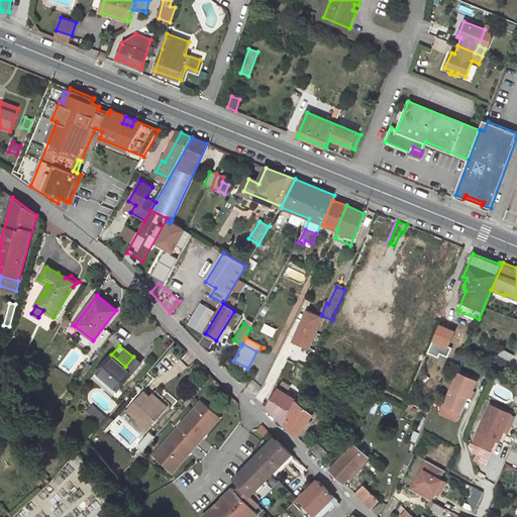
[(425,356),(418,353),(415,360),(421,364),(425,356)]
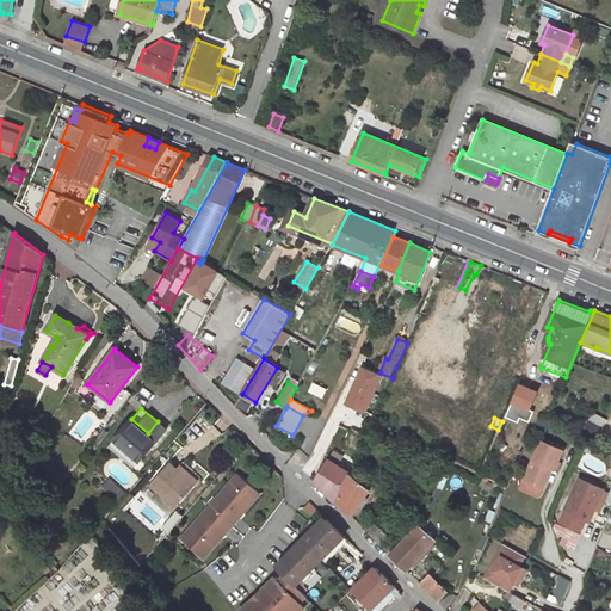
[(140,461),(166,430),(158,421),(148,433),(131,419),(113,439),(140,461)]
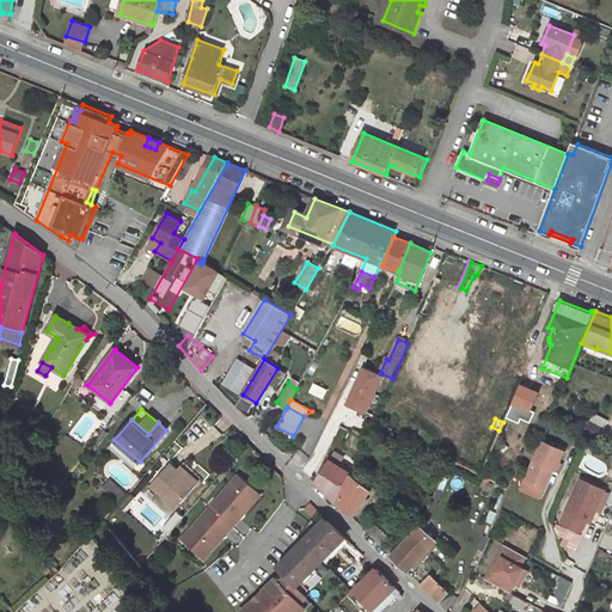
[(352,432),(367,439),(372,427),(357,420),(352,432)]
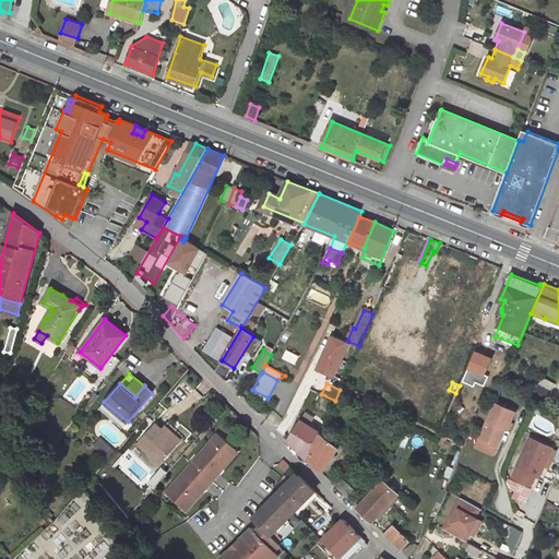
[(310,393),(298,387),(286,413),(297,419),(310,393)]
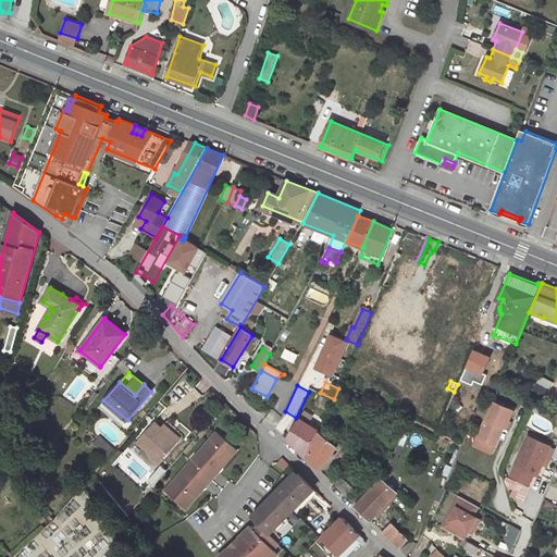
[(264,400),(267,396),(251,388),(249,392),(264,400)]
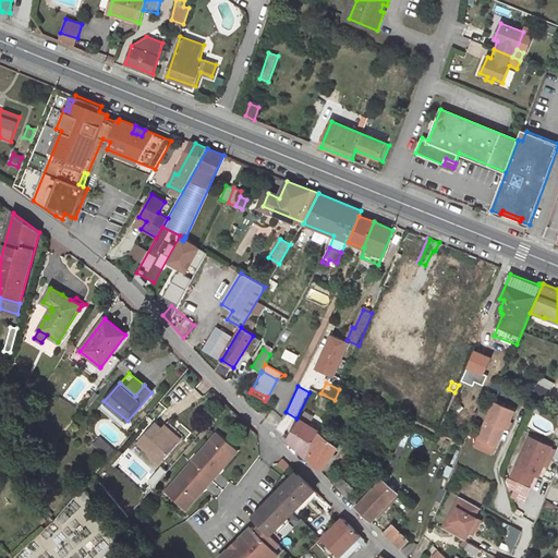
[(315,405),(329,412),(335,400),(320,393),(315,405)]
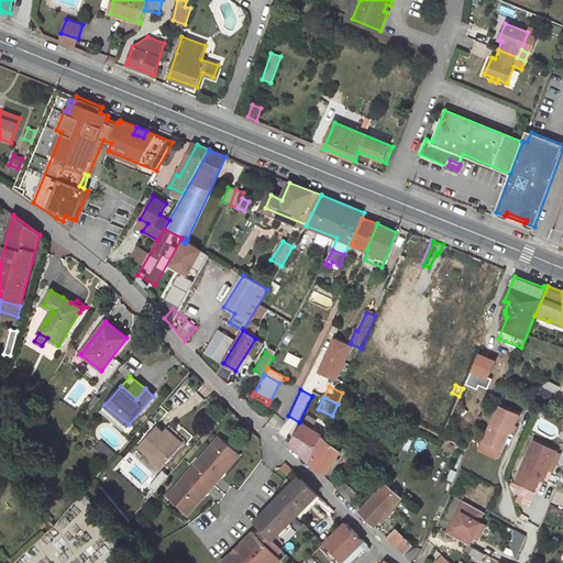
[(499,406),(483,442),(500,450),(508,431),(511,432),(519,415),(499,406)]
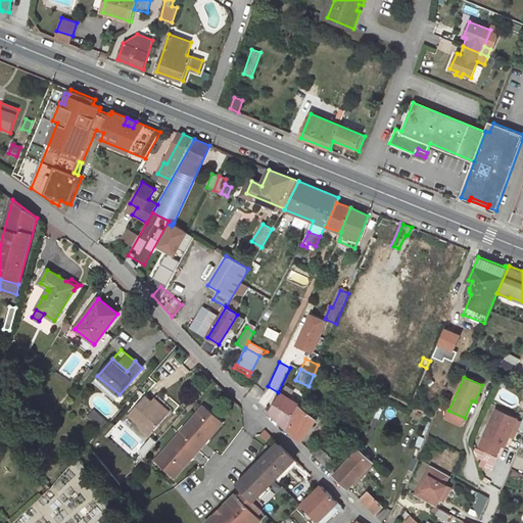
[(286,387),(270,413),(288,430),(299,405),(288,398),(293,391),(286,387)]
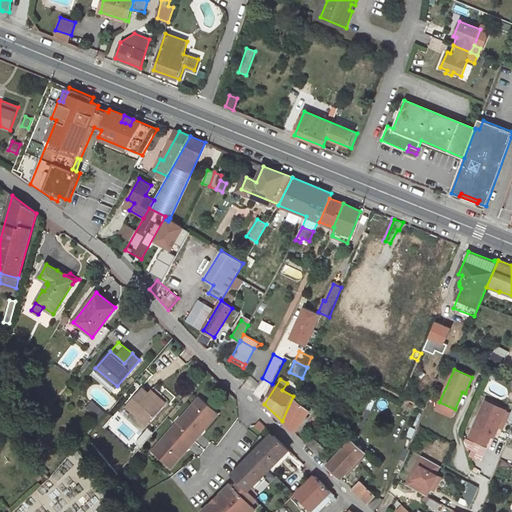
[(143,388),(126,407),(146,425),(163,407),(149,394),(143,388)]
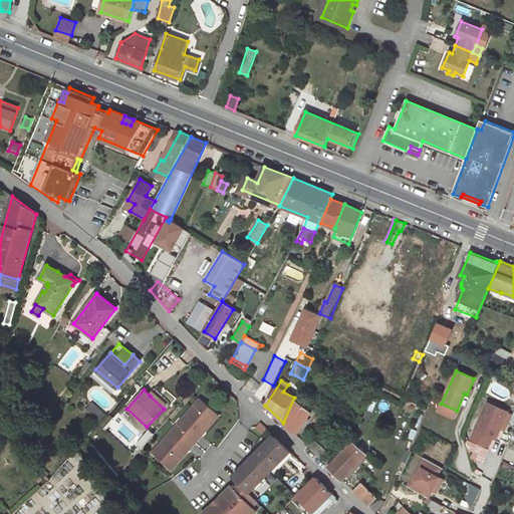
[(150,396),(164,409),(167,405),(153,392),(150,396)]
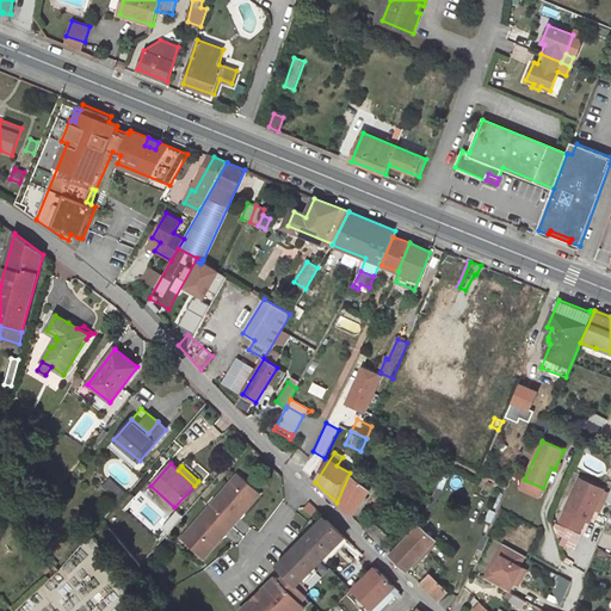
[(337,503),(352,517),(370,492),(350,473),(337,503)]
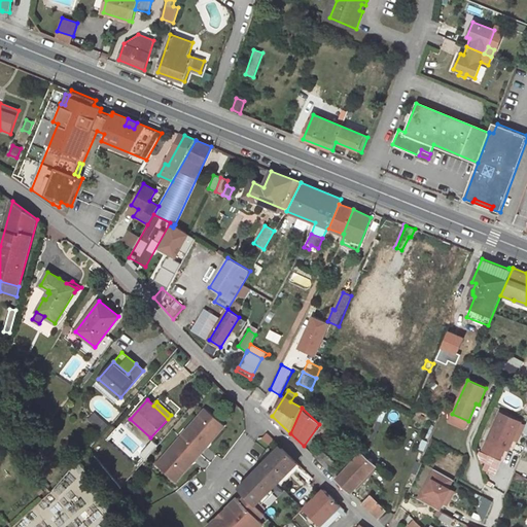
[(521,422),(499,413),(483,450),(500,458),(504,448),(508,450),(513,441),(521,422)]
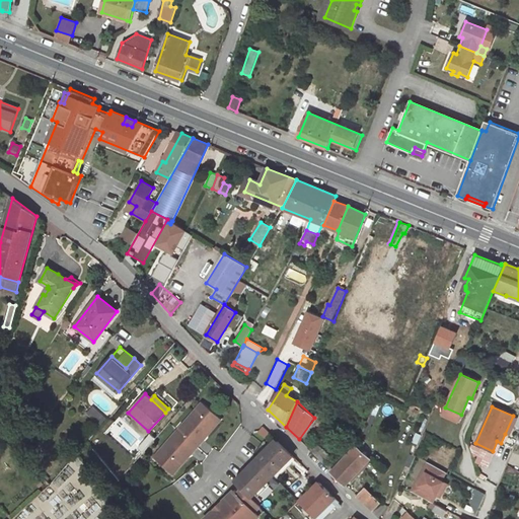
[(100,426),(105,420),(92,408),(87,414),(100,426)]
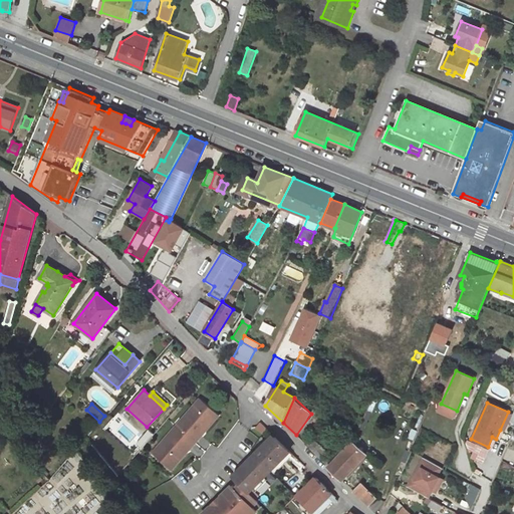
[(198,408),(195,405),(189,411),(193,414),(198,408)]
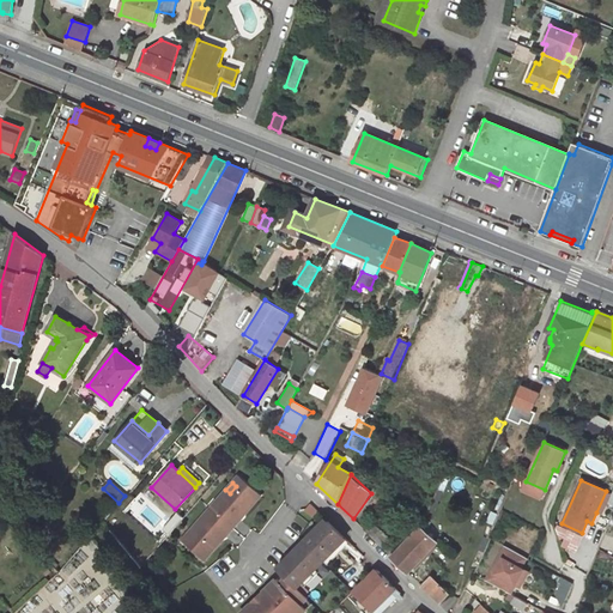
[(225,490),(210,508),(232,527),(244,515),(241,511),(252,499),(236,486),(230,493),(225,490)]
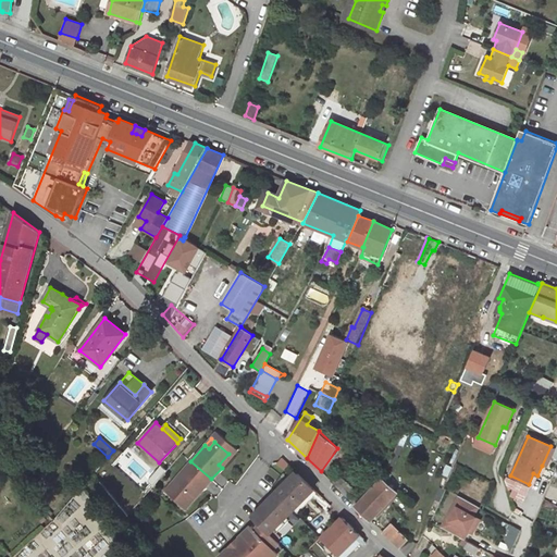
[(555,448),(551,446),(542,466),(546,468),(555,448)]
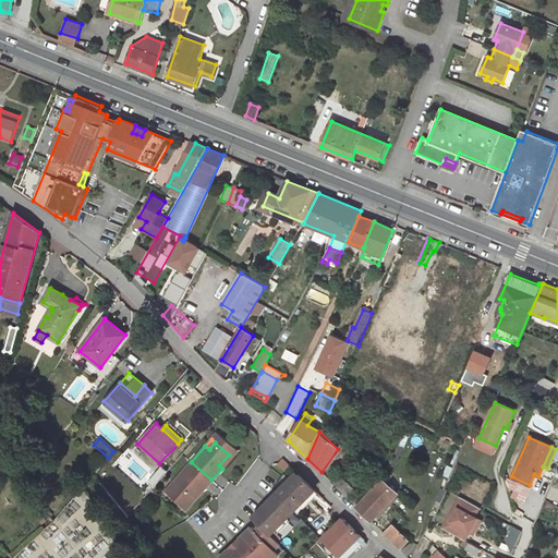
[(219,465),(222,469),(232,457),(229,455),(219,465)]
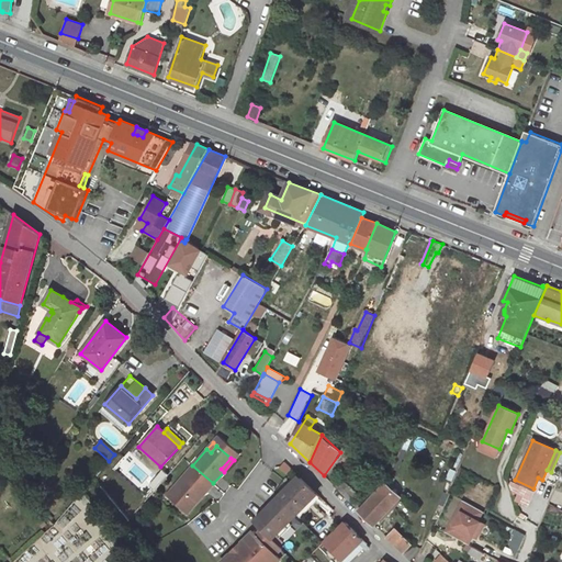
[(213,483),(192,465),(178,481),(182,484),(176,491),(191,504),(201,492),(203,494),(213,483)]
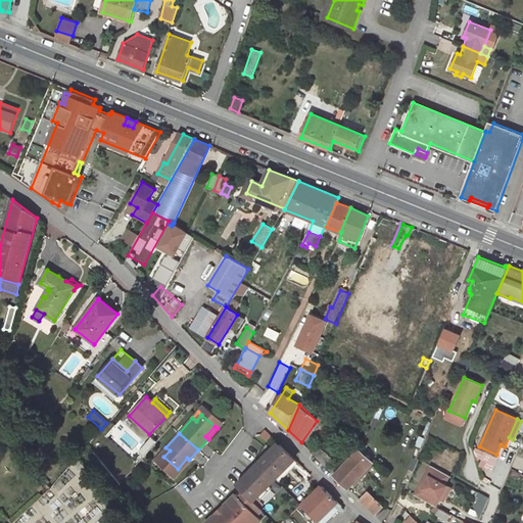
[(294,460),(278,442),(259,462),(237,484),(244,492),(240,497),(236,493),(206,522),(257,522),(264,517),(259,513),(265,508),(255,498),(257,496),(270,483),(294,460)]
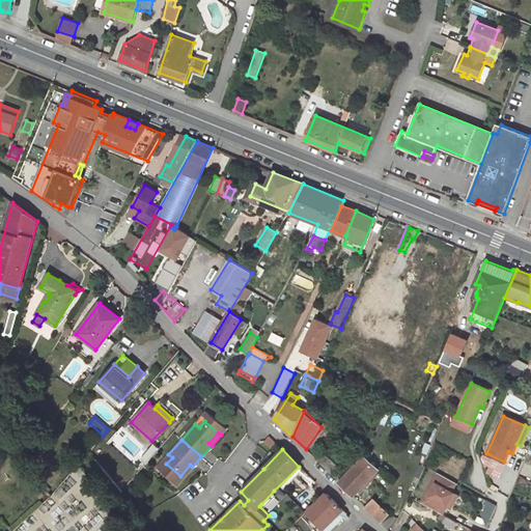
[(323,452),(315,459),(339,482),(345,476),(335,466),(336,465),(323,452)]
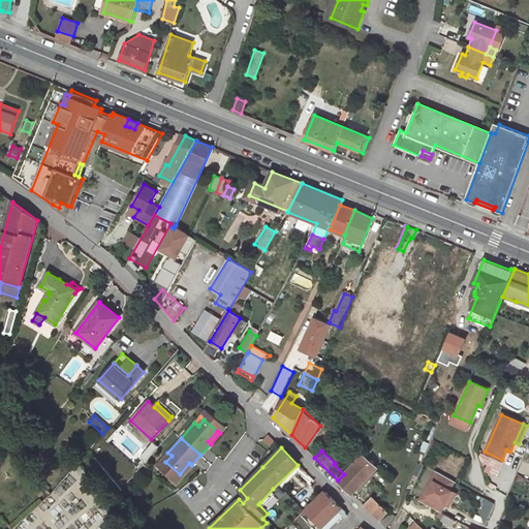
[(167,453),(162,459),(165,462),(172,456),(167,453)]
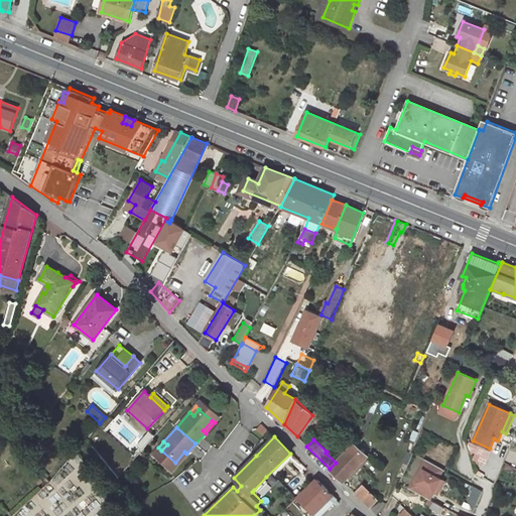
[(368,456),(355,443),(336,463),(330,469),(344,482),(368,456)]
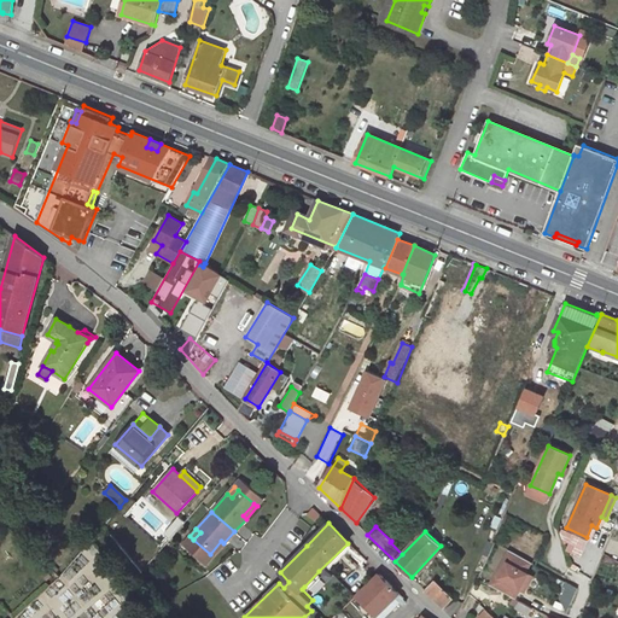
[(221,541),(210,554),(213,557),(223,543),(221,541)]
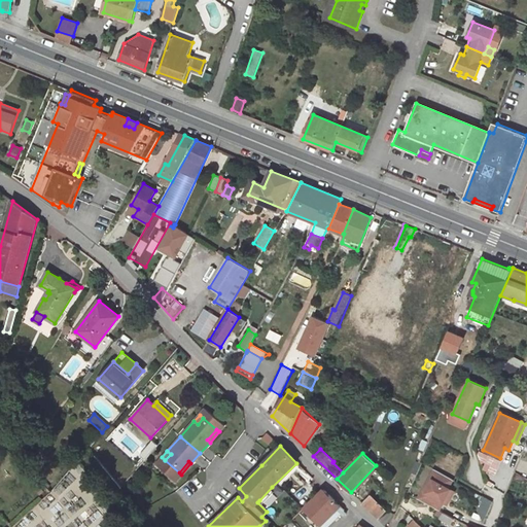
[(275,490),(272,487),(259,500),(262,503),(275,490)]
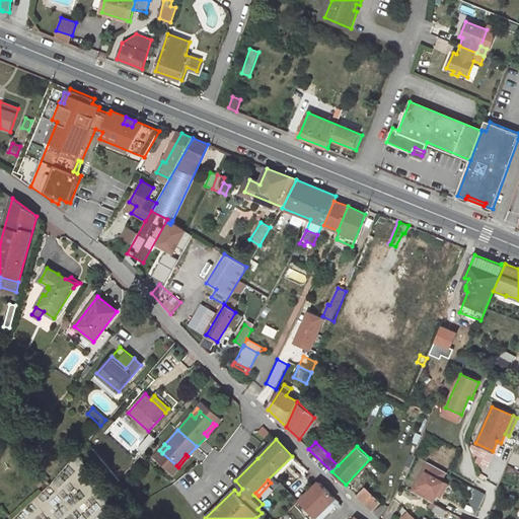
[(336,499),(319,482),(300,501),(316,518),(322,518),(337,506),(340,508),(343,505),(336,499)]
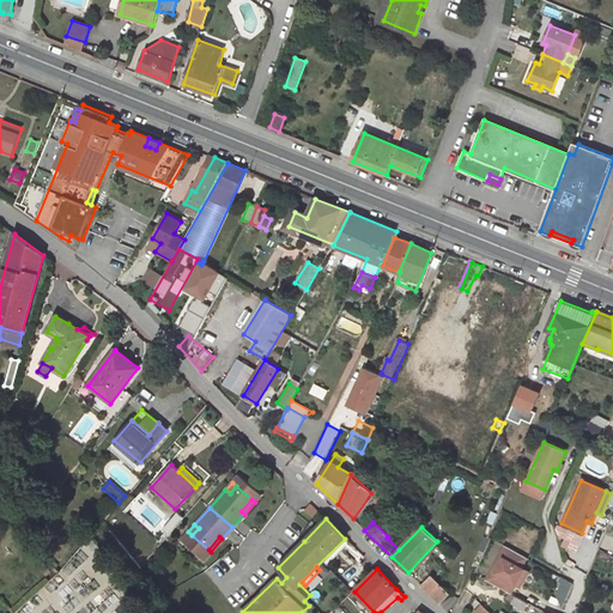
[(449,594),(431,576),(422,586),(439,604),(449,594)]
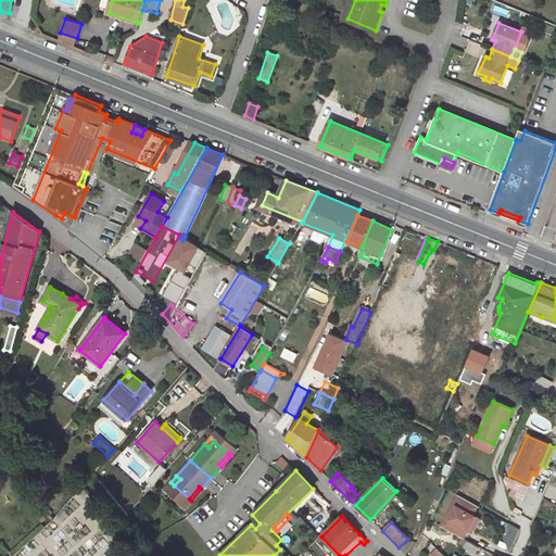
[(512,525),(501,546),(475,531),(469,541),(475,544),(494,555),(496,555),(507,555),(520,530),(512,525)]
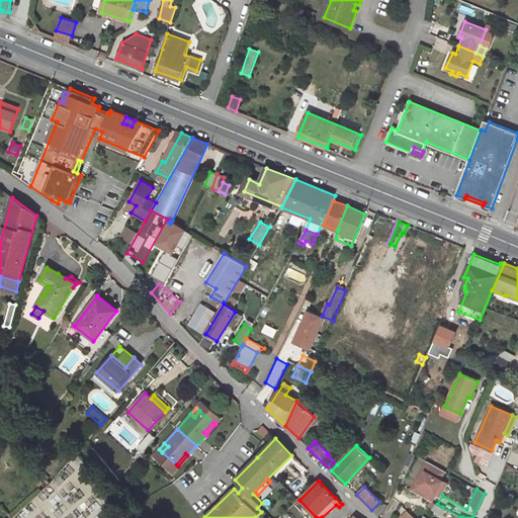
[(437,504),(430,501),(427,506),(439,513),(442,507),(437,504)]
